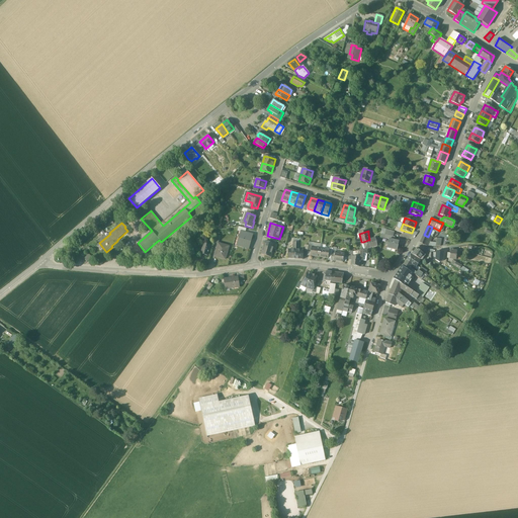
[(245,233),(241,232),(239,239),(242,240),(240,246),(248,249),(252,235),(245,233)]
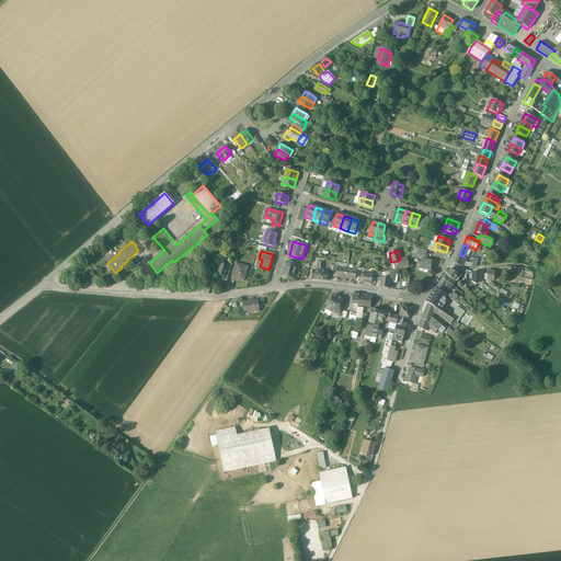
[(400,260),(399,260),(401,268),(409,266),(407,259),(400,260)]
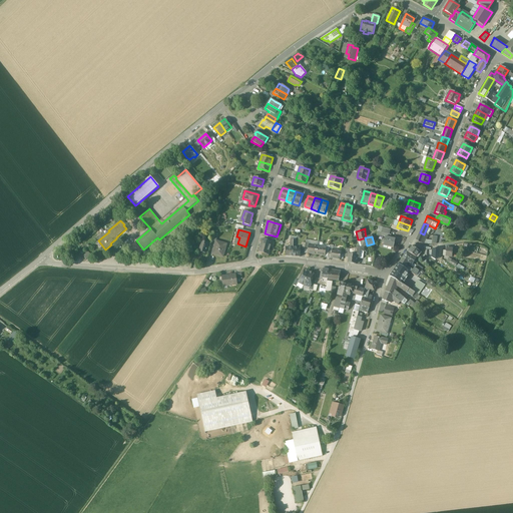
[(389,237),(386,236),(384,244),(388,245),(393,246),(395,238),(389,237)]
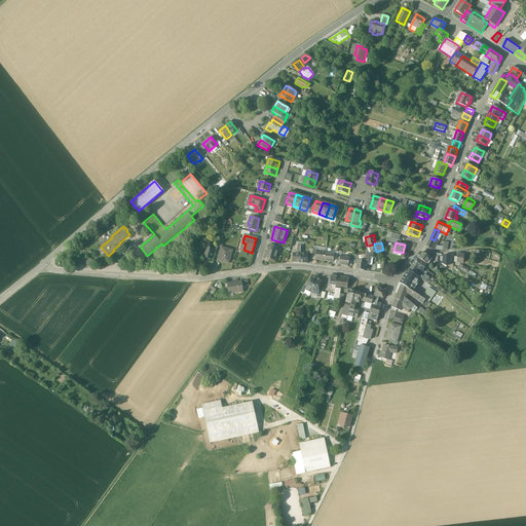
[(272,246),(268,245),(266,252),(276,255),(278,248),(277,248),(272,246)]
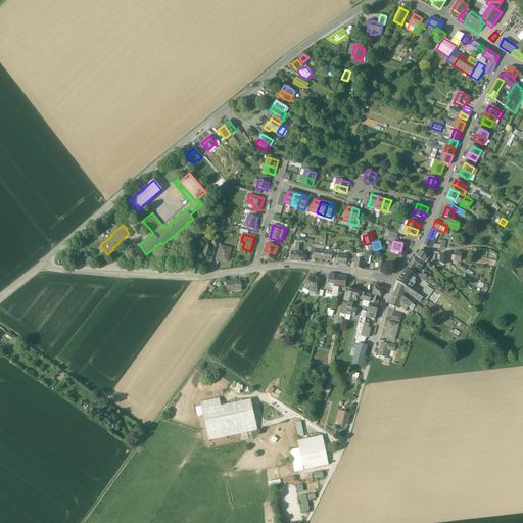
[(212,248),(205,246),(202,256),(210,258),(212,248)]
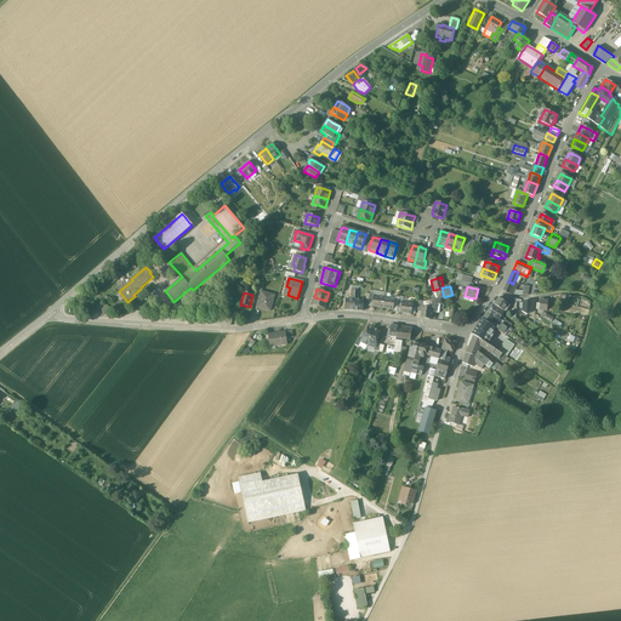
[(263,292),(262,298),(262,301),(260,300),(257,307),(271,311),(274,296),(263,292)]
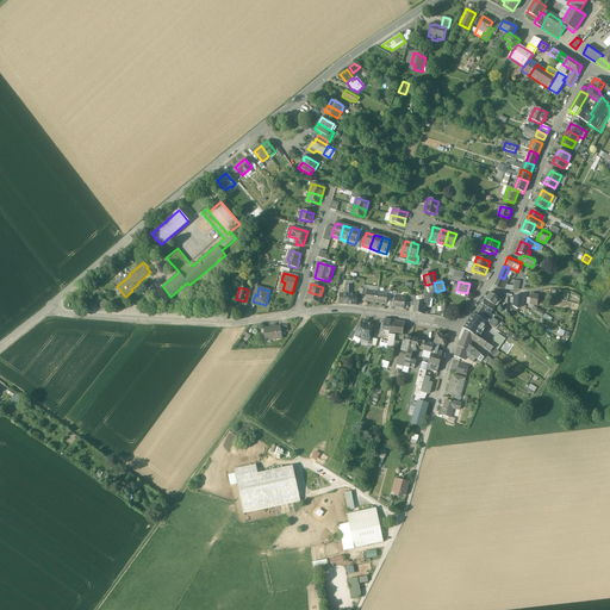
[(321,296),(309,292),(307,299),(311,300),(317,303),(318,303),(321,296)]
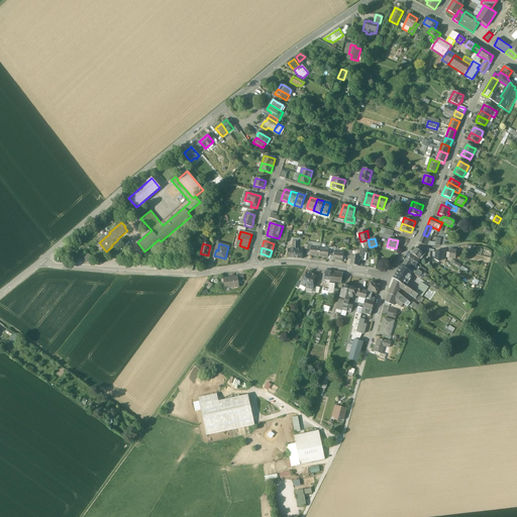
[(315,247),(314,248),(311,247),(310,247),(310,251),(309,255),(318,256),(320,247),(315,247)]
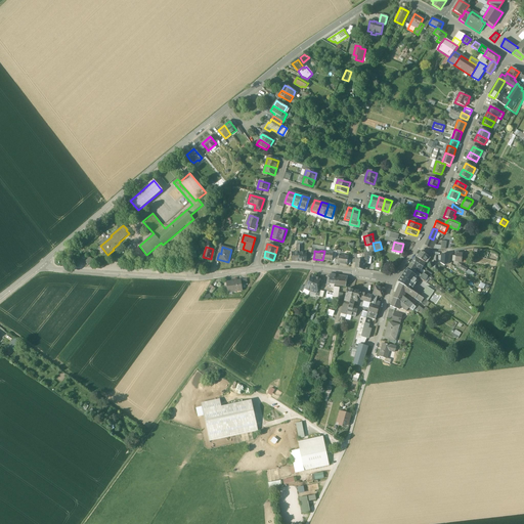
[(329,252),(324,251),(322,260),(332,261),(333,258),(333,254),(329,254),(329,252)]
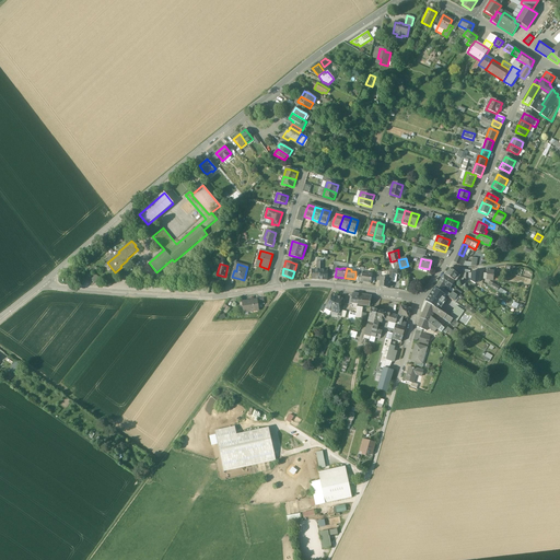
[(319,270),(312,269),(311,280),(319,280),(319,270)]
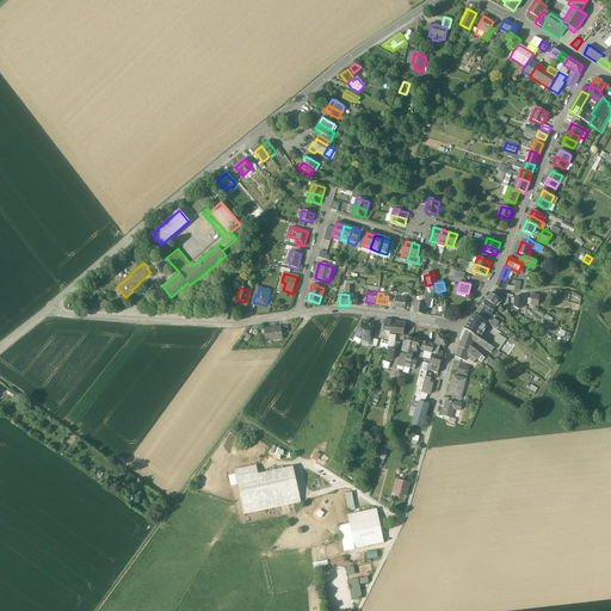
[(500,300),(492,294),(486,301),(495,306),(498,303),(500,300)]
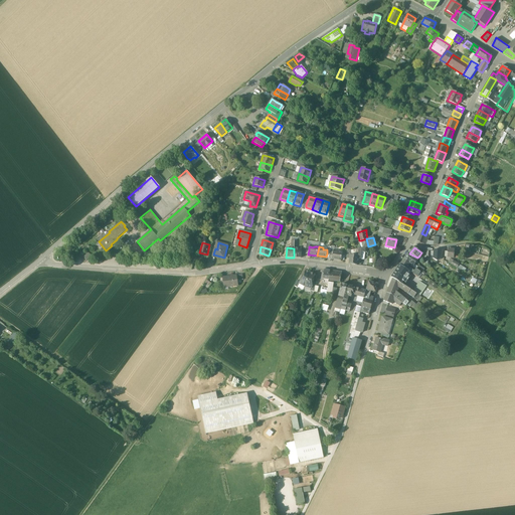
[(434,249),(434,252),(433,259),(433,260),(441,261),(442,250),(434,249)]
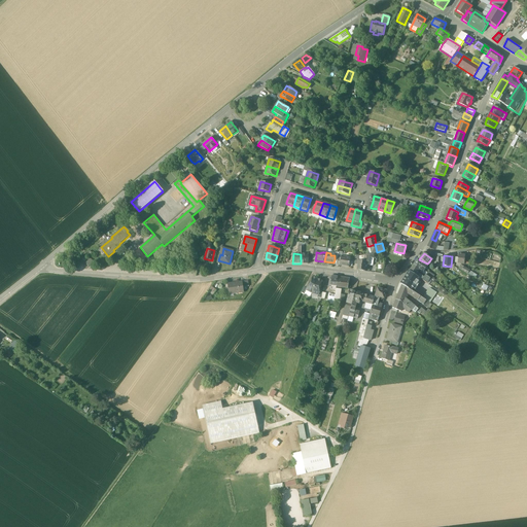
[(90,257),(84,261),(89,267),(94,262),(90,257)]
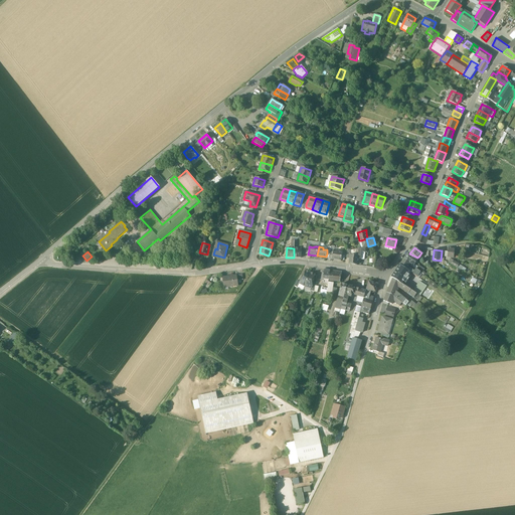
[(333,252),(333,255),(332,260),(341,261),(342,252),(337,251),(337,252),(333,252)]
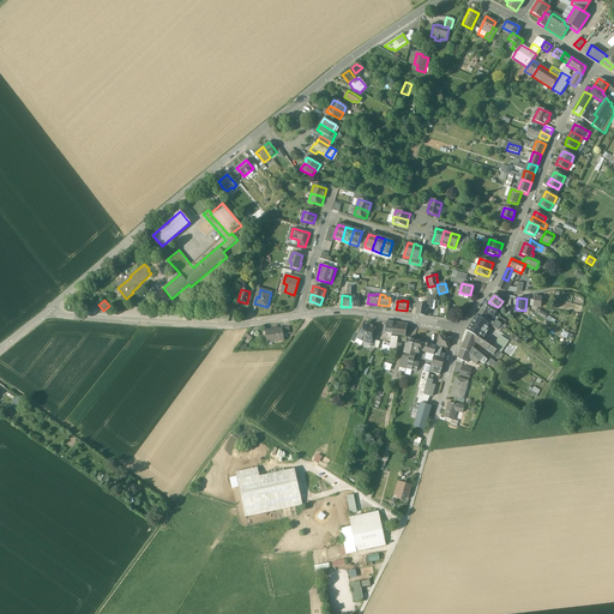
[(498,309),(486,302),(482,308),(488,313),(494,317),(498,309)]
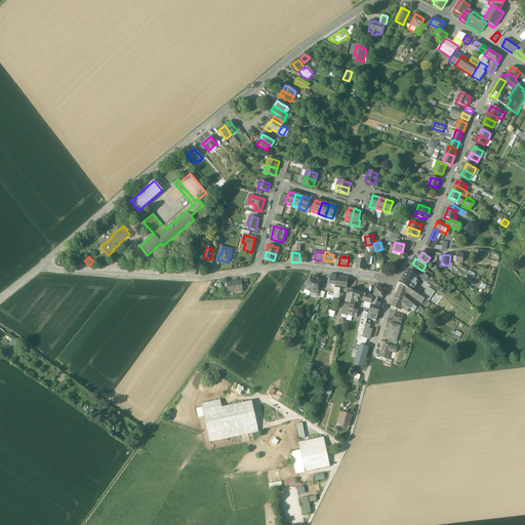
[(362,260),(357,259),(356,264),(356,269),(364,270),(364,265),(365,260),(363,260),(362,260)]
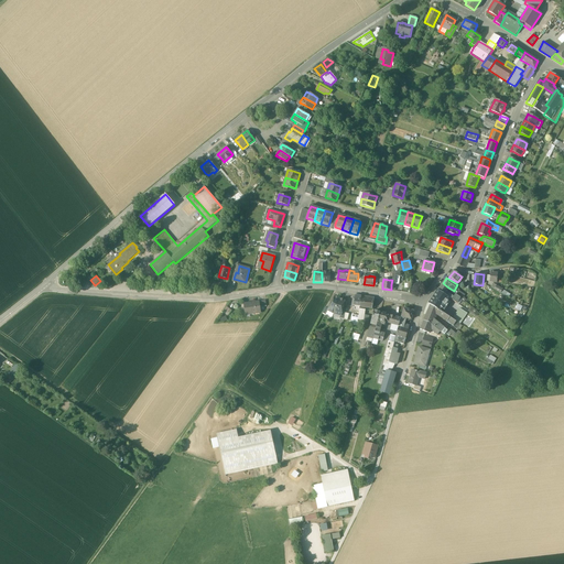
[(224,284),(214,282),(212,289),(221,291),(224,284)]
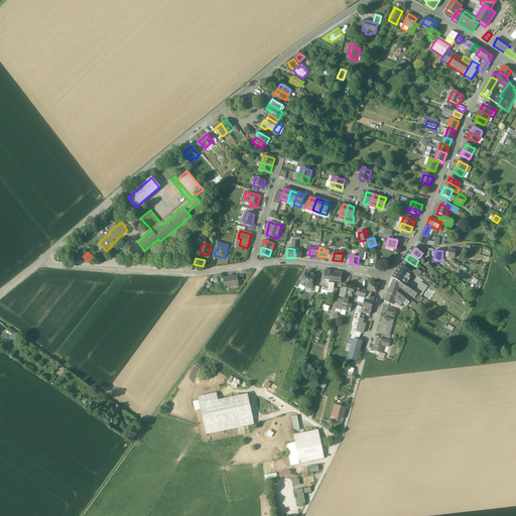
[(405,259),(401,265),(406,269),(407,268),(408,267),(408,266),(410,263),(405,259)]
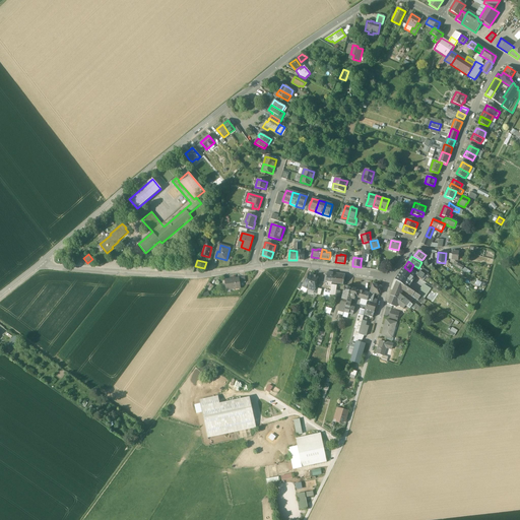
[(409,271),(404,267),(403,267),(398,274),(395,279),(397,280),(396,280),(400,283),(404,286),(406,287),(407,284),(409,285),(412,282),(410,280),(414,274),(409,271)]
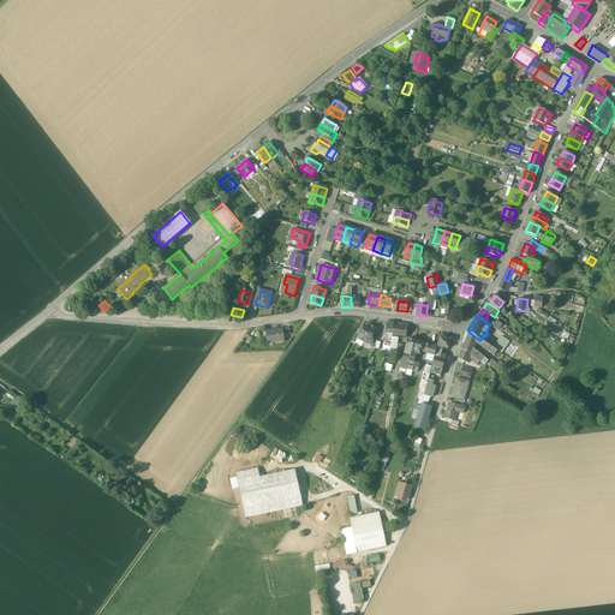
[(507,322),(500,317),(497,322),(501,324),(505,327),(507,322)]
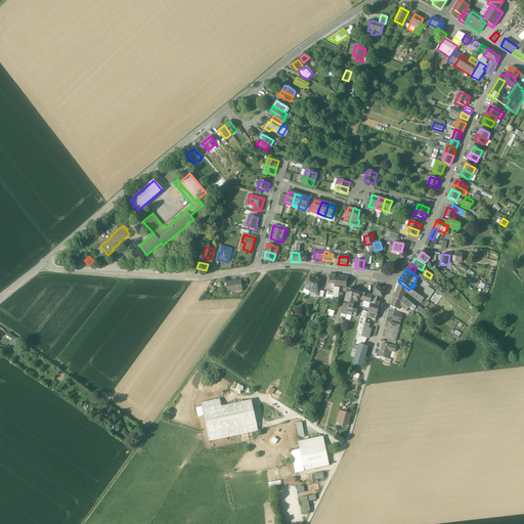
[(427,276),(424,274),(423,273),(422,276),(415,271),(413,272),(412,273),(418,276),(424,280),(427,276)]
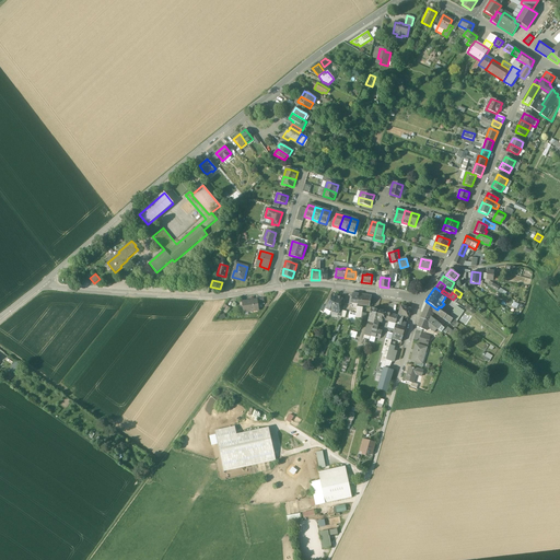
[(326,306),(325,307),(331,312),(337,296),(334,294),(333,294),(326,306)]
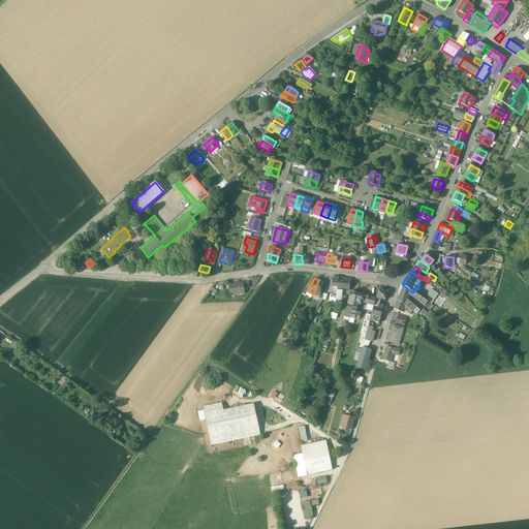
[(318,280),(313,294),(320,296),(320,292),(323,282),(323,281),(319,280),(319,281),(318,280)]
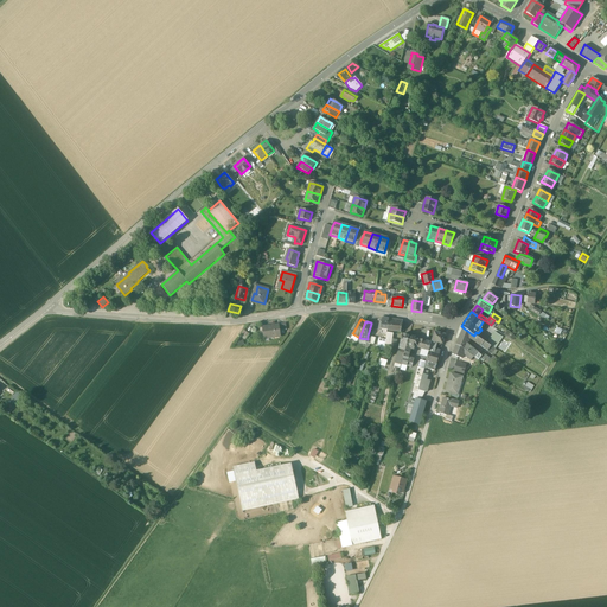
[(279,325),(262,327),(264,339),(269,338),(269,337),(280,336),(280,331),(279,325)]
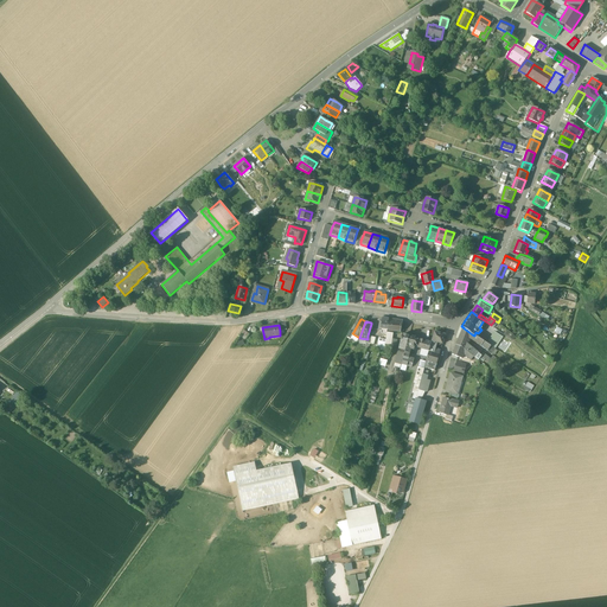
[(467,331),(462,327),(459,337),(468,340),(470,339),(472,334),(467,331)]
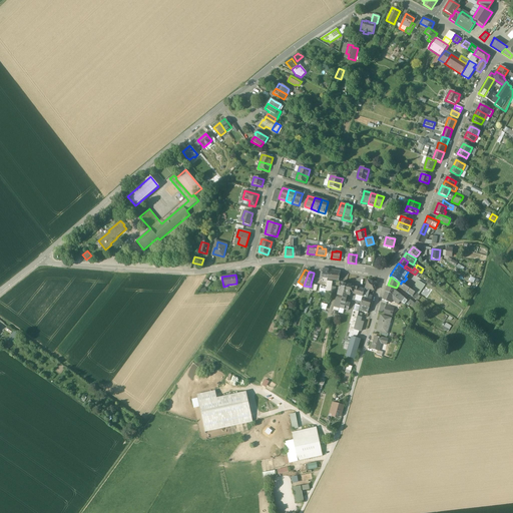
[(211,283),(206,280),(202,284),(207,288),(211,283)]
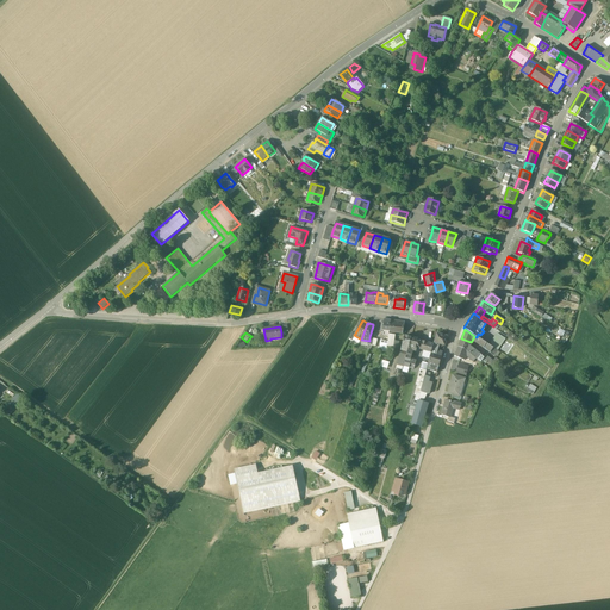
[(434,344),(433,350),(437,352),(440,344),(444,346),(447,336),(436,334),(434,344)]
